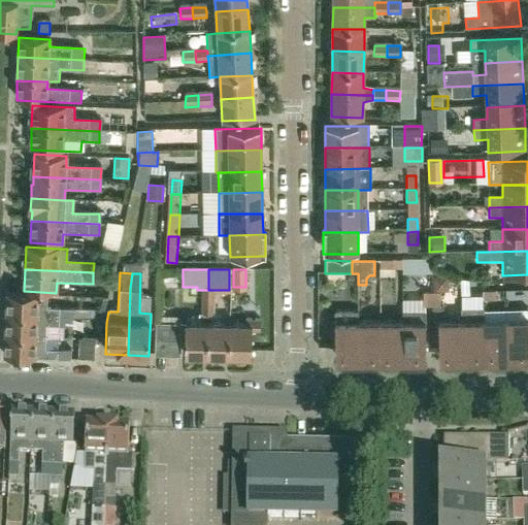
[(495,301),(495,292),(483,292),(483,301),(495,301)]
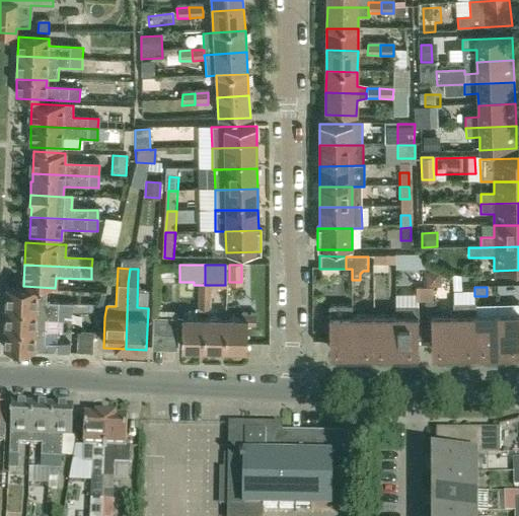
[(424,289),(424,302),(433,302),(433,289),(424,289)]
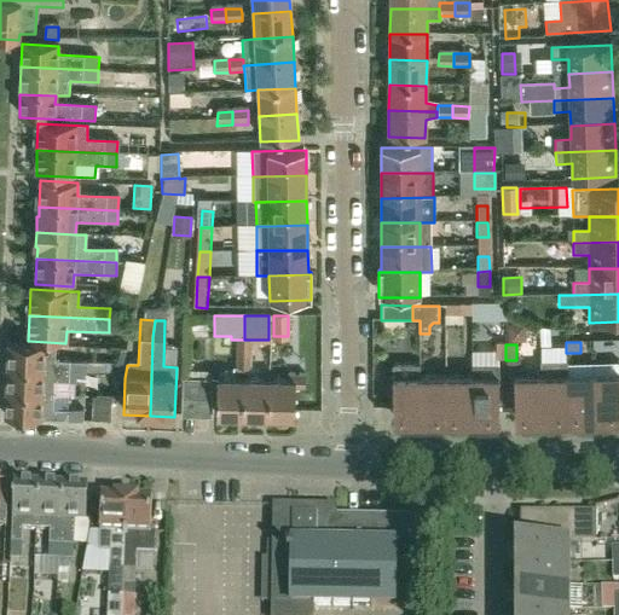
[(56,347),(9,346),(7,346),(7,370),(85,373),(86,363),(55,361),(56,347)]
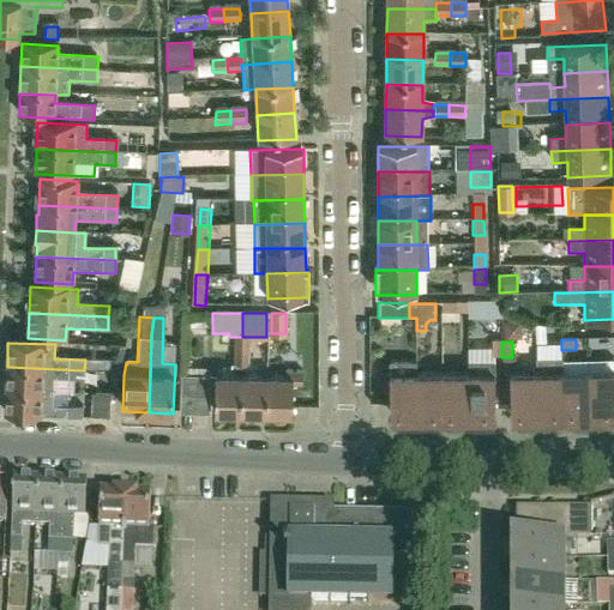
[(535,361),(536,375),(537,416),(563,415),(561,374),(561,360),(535,361)]
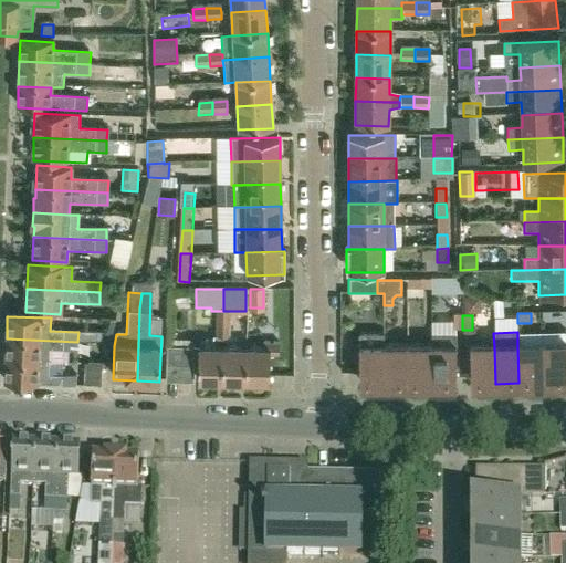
[(358,385),(359,385),(383,385),(383,347),(383,334),(358,334),(358,347),(348,347),(348,361),(358,361),(358,385)]
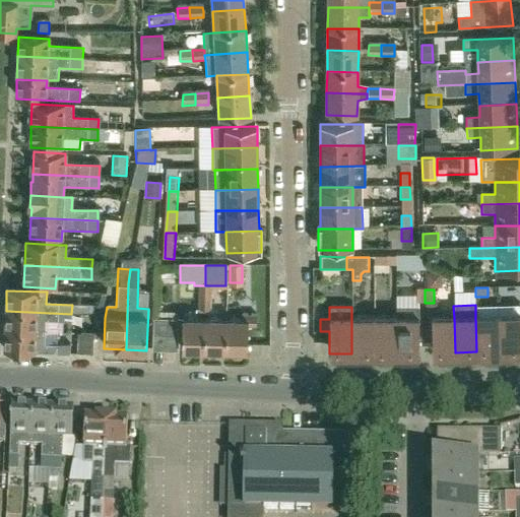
[(396,310),(396,319),(396,353),(418,353),(418,310),(396,310)]
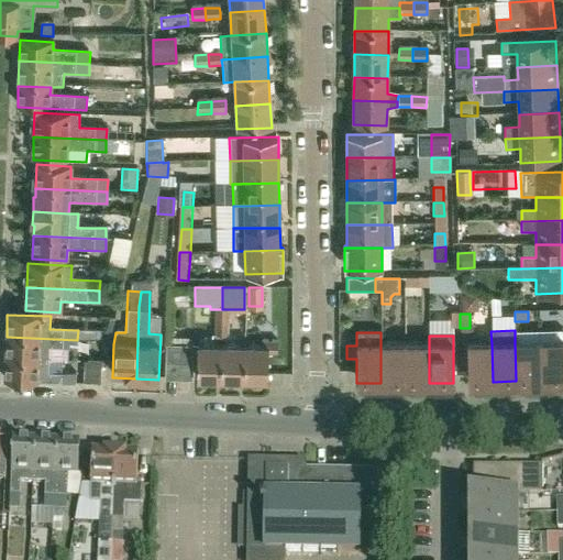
[(77,349),(77,340),(7,337),(6,359),(48,361),(48,348),(77,349)]
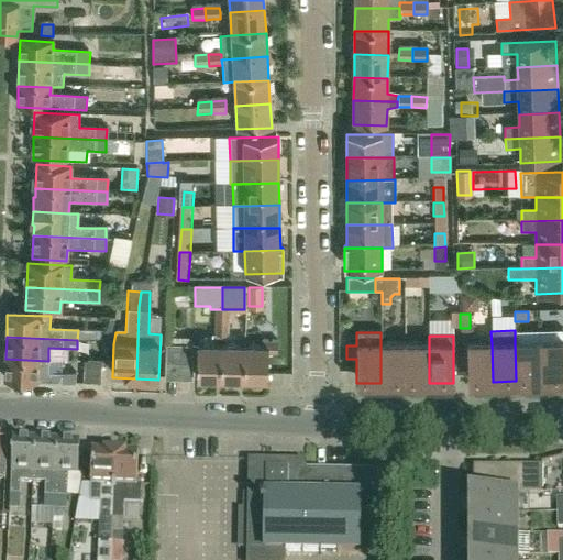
[(197,347),(196,380),(220,381),(221,347),(221,337),(214,337),(211,337),(211,347),(197,347)]
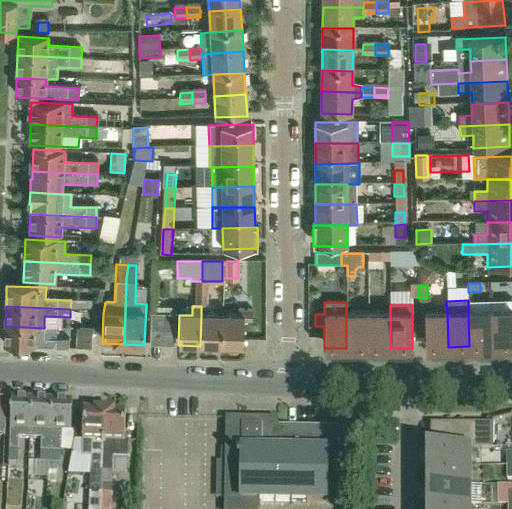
[(252,312),(238,311),(237,316),(223,316),(222,347),(244,347),(244,321),(252,322),(252,312)]
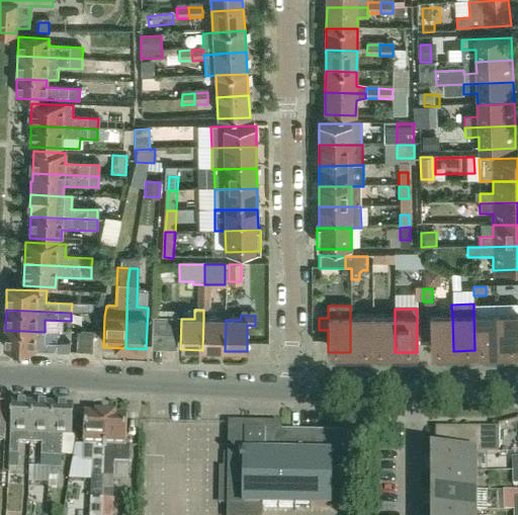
[(517,315),(496,316),(497,350),(517,349),(517,315)]
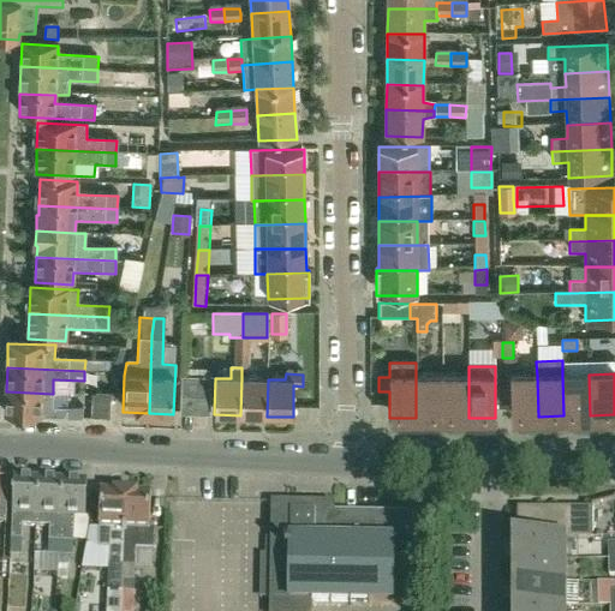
[(589,375),(562,375),(563,415),(590,415),(589,375)]
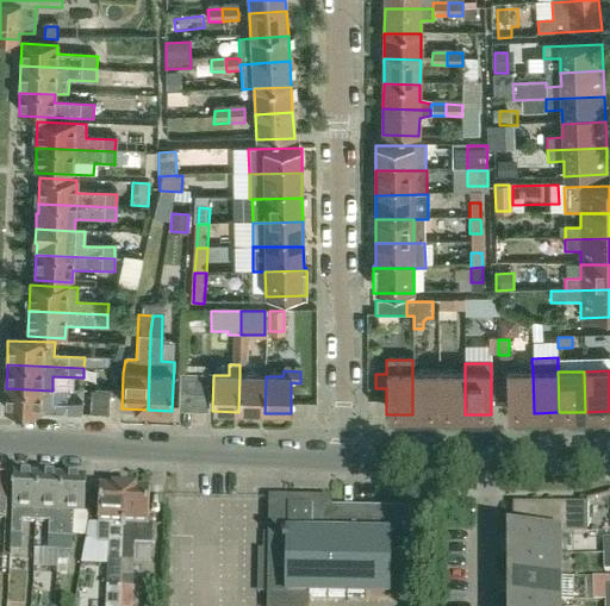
[(534,413),(533,373),(506,374),(506,414),(534,413)]
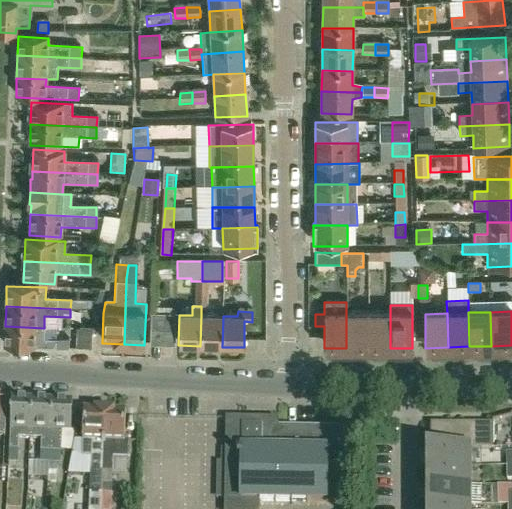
[(151,314),(150,345),(162,345),(164,314),(151,314)]
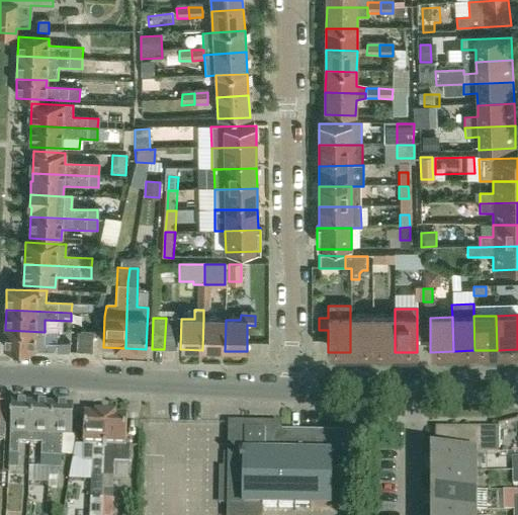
[(178,319),(166,318),(164,349),(177,349),(177,342),(178,319)]
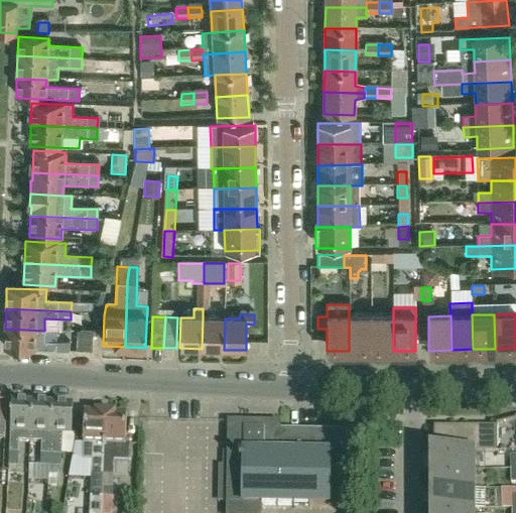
[(371,316),(349,316),(349,351),(371,351),(371,316)]
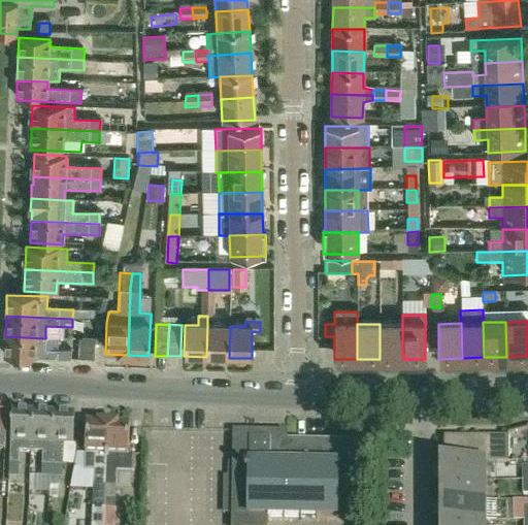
[(402,324),(380,324),(380,359),(402,359),(402,324)]
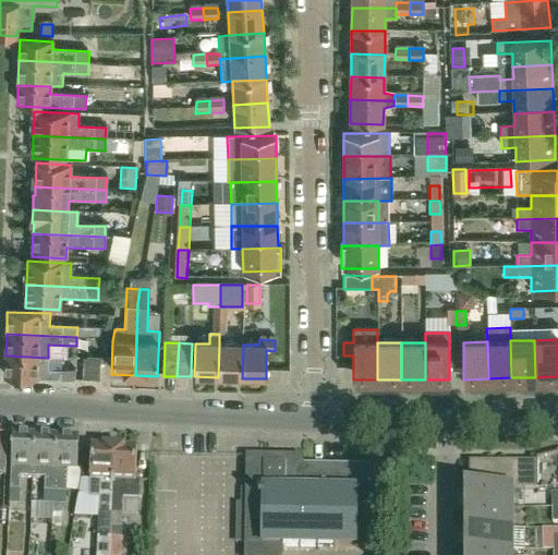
[(218,377),(242,378),(243,345),(219,344),(218,377)]
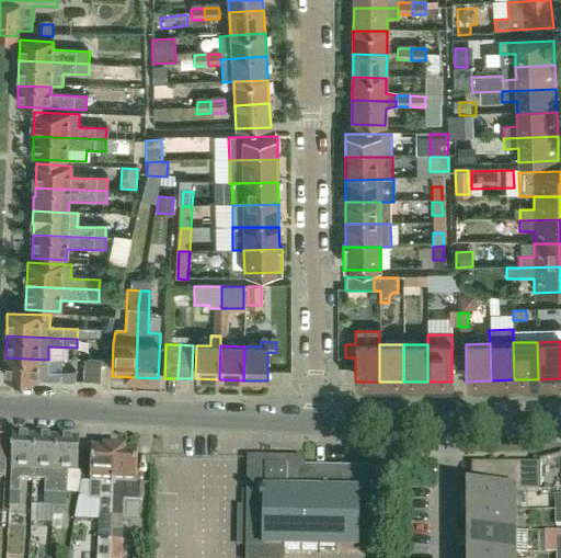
[(48,360),(6,357),(4,379),(76,383),(76,372),(47,371),(48,360)]
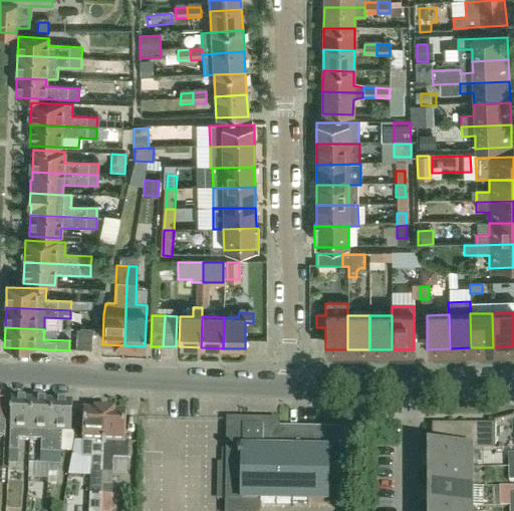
[(76,330),(75,351),(91,351),(92,329),(80,329),(80,330),(76,330)]
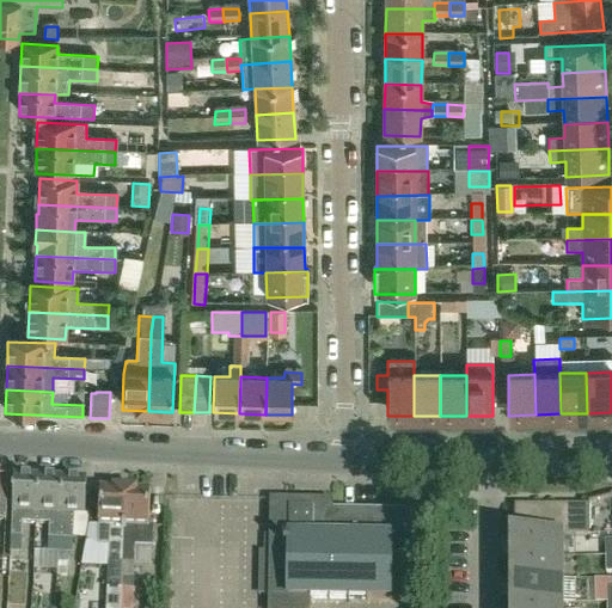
[(38,483),(13,481),(10,557),(20,558),(22,528),(36,529),(38,483)]
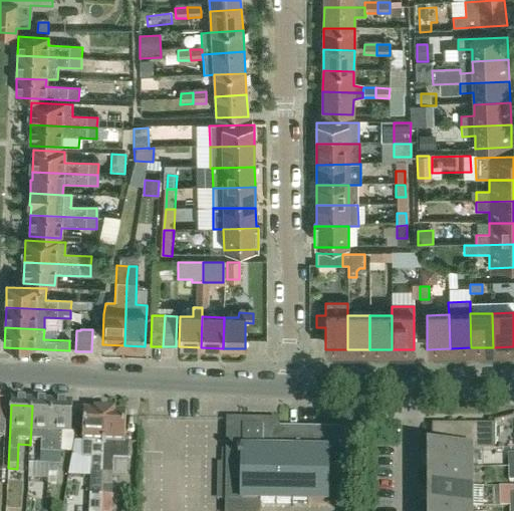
[(40,468),(49,468),(52,407),(32,406),(30,445),(41,445),(40,468)]
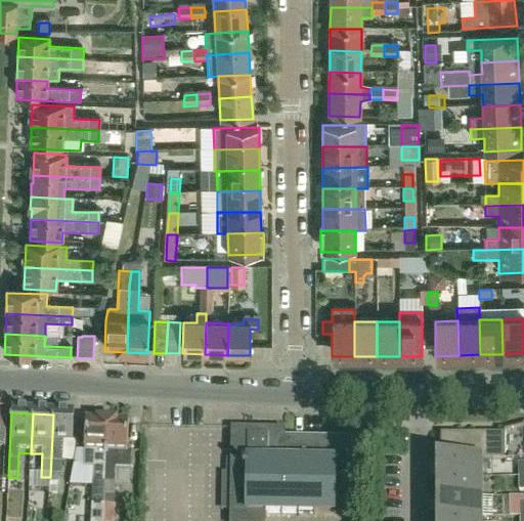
[(73,445),(74,424),(74,415),(53,415),(50,477),(61,478),(63,445),(73,445)]
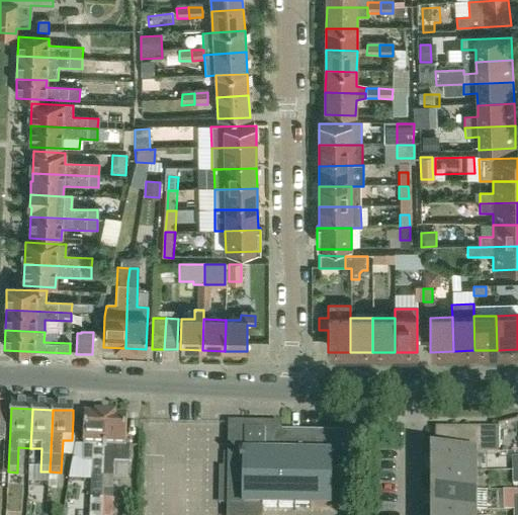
[(91,502),(102,503),(102,490),(105,420),(84,419),(83,449),(82,465),(92,465),(91,502)]
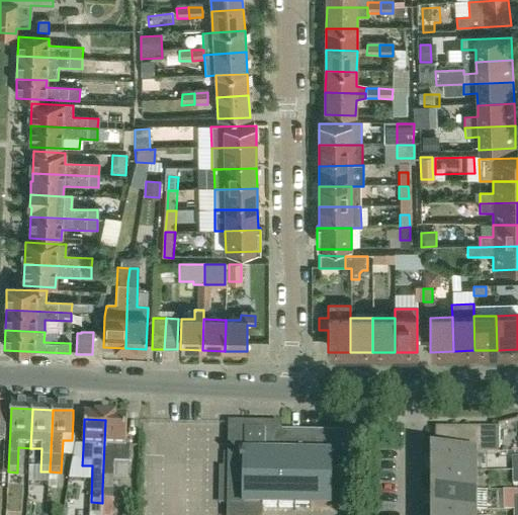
[(125,450),(126,421),(105,420),(102,490),(102,503),(111,503),(113,466),(127,467),(128,450),(125,450)]
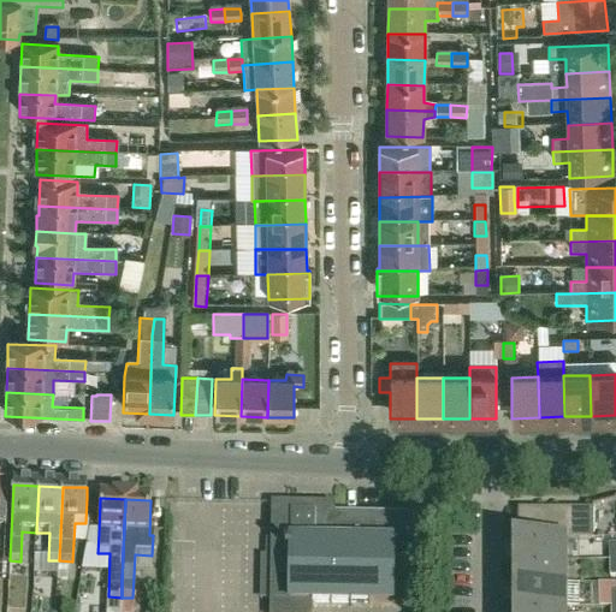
[(413,565),(414,520),(333,518),(333,511),(335,511),(335,510),(272,509),(272,510),(273,510),(272,545),(266,545),(266,560),(272,560),(271,611),(309,611),(311,606),(312,606),(312,608),(371,610),(371,607),(394,607),(395,565),(413,565)]
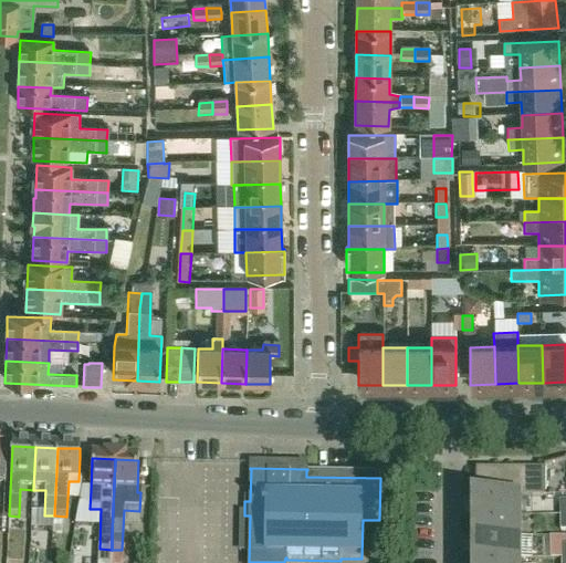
[(475,472),(475,500),(519,500),(519,501),(545,500),(545,472),(507,472),(507,476),(500,476),(500,472),(475,472)]
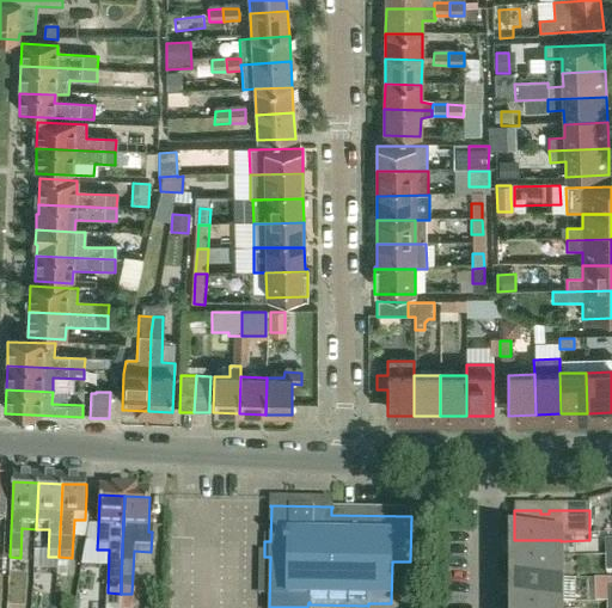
[(514,547),(510,547),(510,563),(561,563),(561,541),(561,540),(514,540),(514,547)]
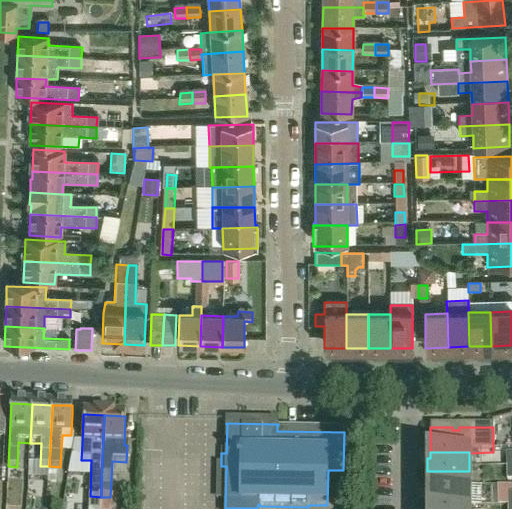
[(469,490),(469,471),(427,471),(427,484),(430,484),(430,490),(469,490)]
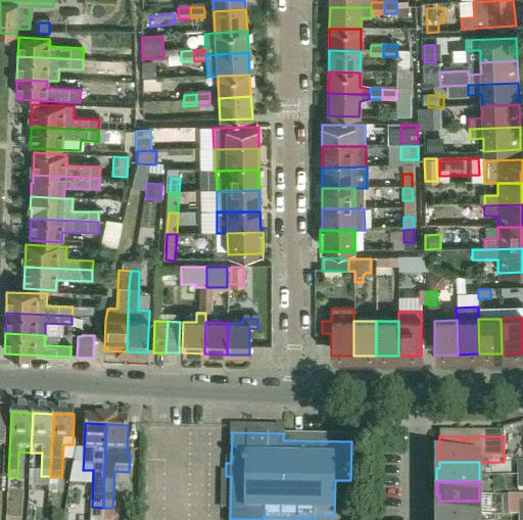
[(479,519),(479,501),(439,501),(439,508),(436,508),(436,519),(479,519)]
